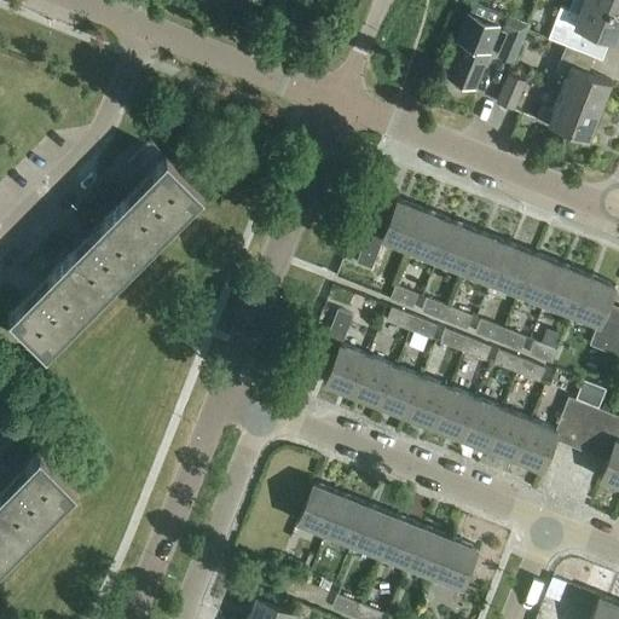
[(548,38),(566,45),(576,48),(584,29),(617,41),(618,34),(618,13),(585,0),(583,0),(578,15),(560,7),(548,38)]
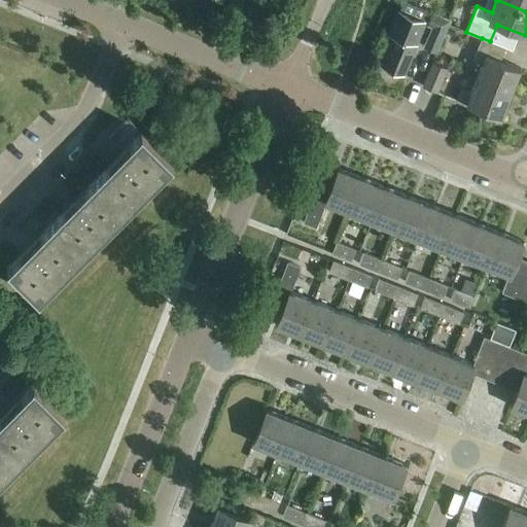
[(526,0),(498,0),(526,11),(526,0)]
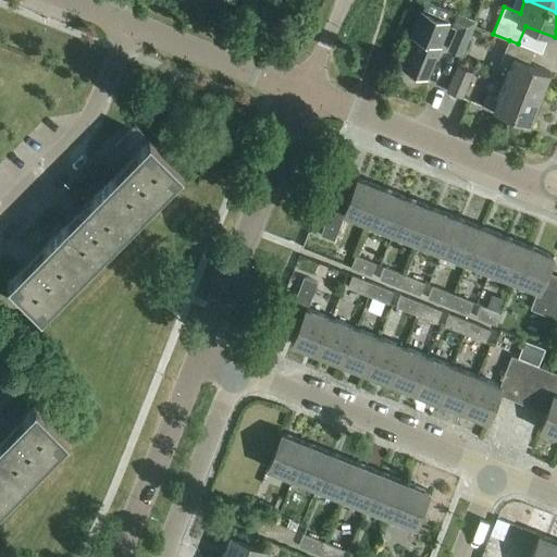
[(438,46),(453,12),(426,1),(412,37),(416,38),(404,69),(412,73),(411,75),(420,78),(421,76),(425,78),(434,57),(436,58),(440,50),(437,49),(438,47),(438,46)]
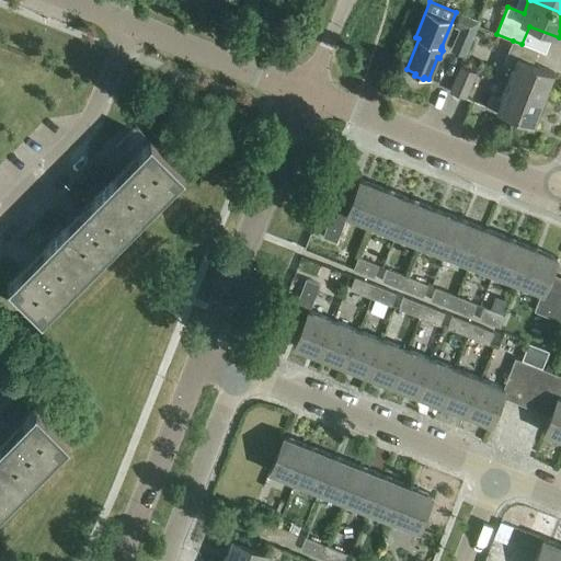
[(451,50),(464,56),(479,22),(460,14),(455,26),(461,29),(451,50)]
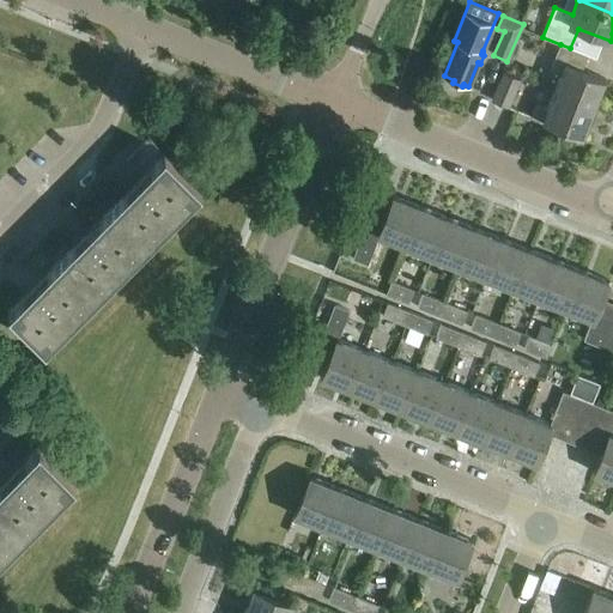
[(560,76),(553,93),(594,109),(605,80),(590,74),(596,59),(570,48),(560,44),(550,71),(560,76)]
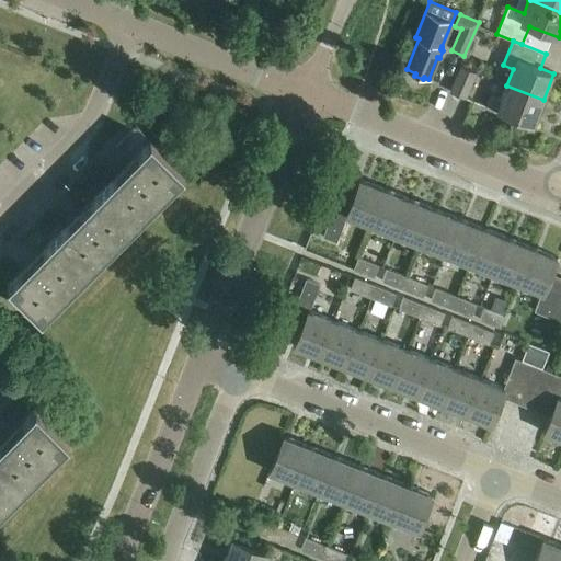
[(450,93),(466,99),(477,73),(461,67),(450,93)]
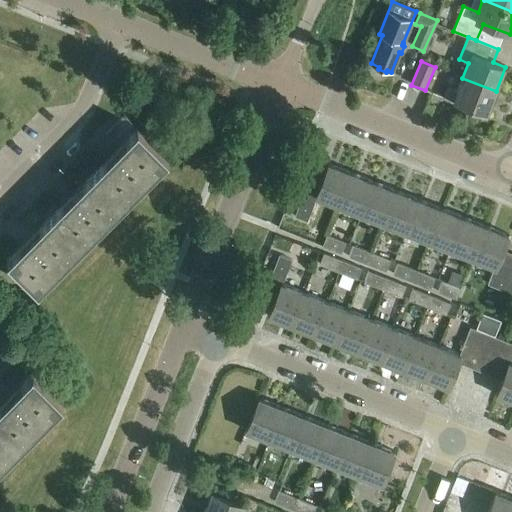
[(496,91),(462,78),(457,92),(448,88),(444,98),(453,101),(453,102),(487,115),(496,91)]
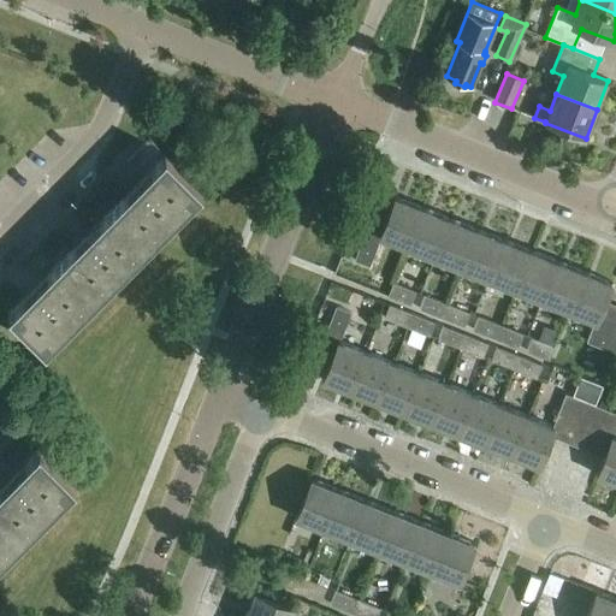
[(165,155),(112,208),(150,246),(202,193),(165,155)]
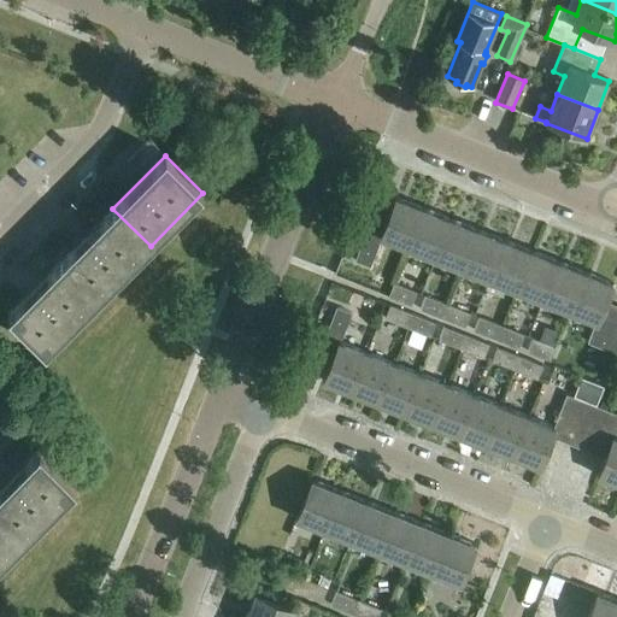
[(409,248),(424,210),(425,209),(406,201),(406,203),(395,198),(388,216),(389,217),(382,238),(409,248)]
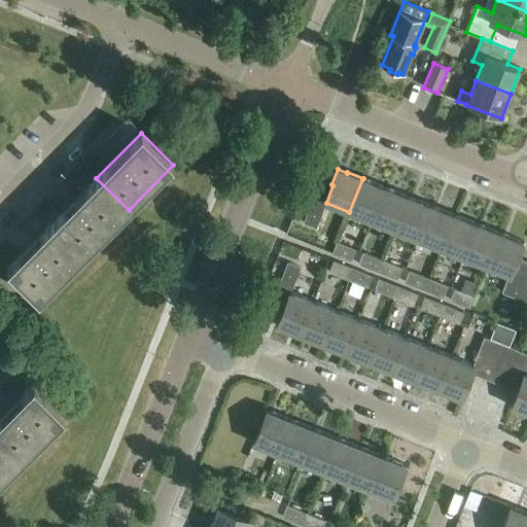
[(96,178),(51,223),(83,255),(129,210),(96,178)]
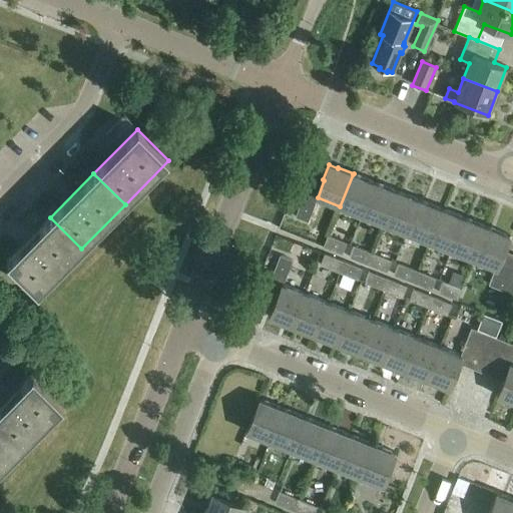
[(340,206),(363,215),(376,183),(376,182),(361,176),(361,177),(353,174),(340,206)]
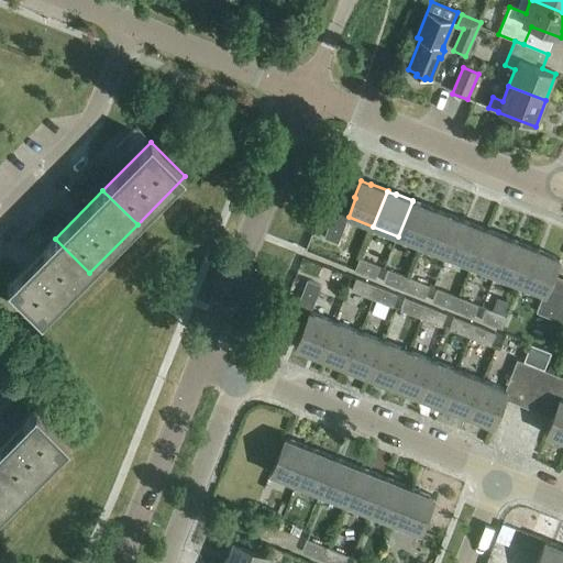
[(349,217),(355,198),(354,197),(342,192),(332,218),(345,223),(349,217)]
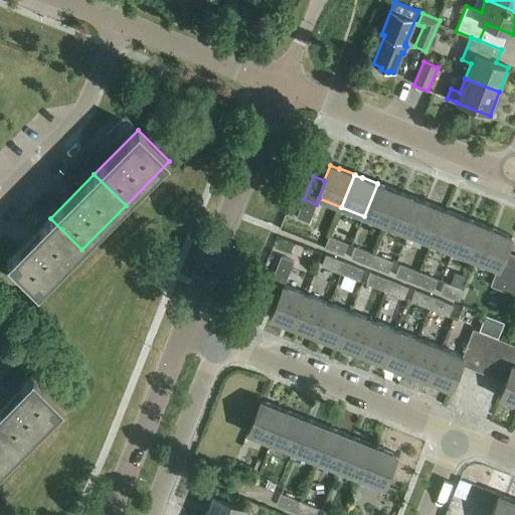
[(364,216),(386,225),(399,192),(384,186),(377,184),(364,216)]
